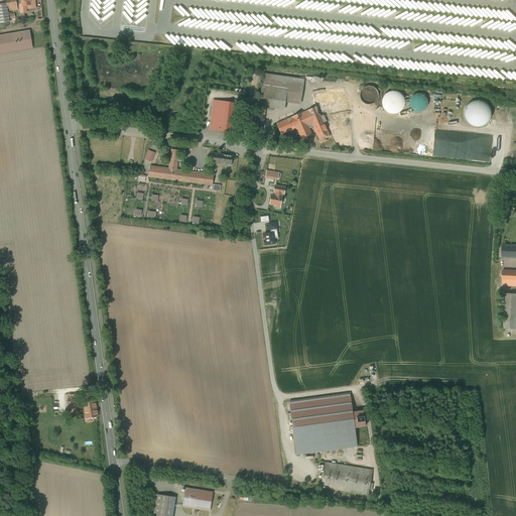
[(21,0),(22,5),(29,5),(30,8),(35,8),(34,0),(21,0)]
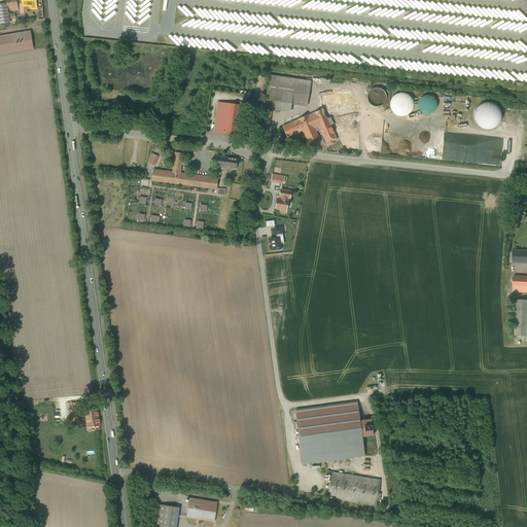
[(16,2),(6,3),(8,11),(19,10),(16,2)]
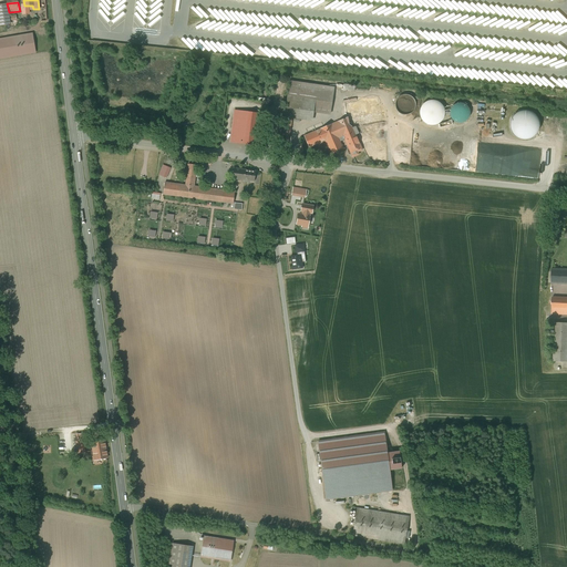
[(7,3),(0,4),(0,26),(10,24),(9,12),(7,3)]
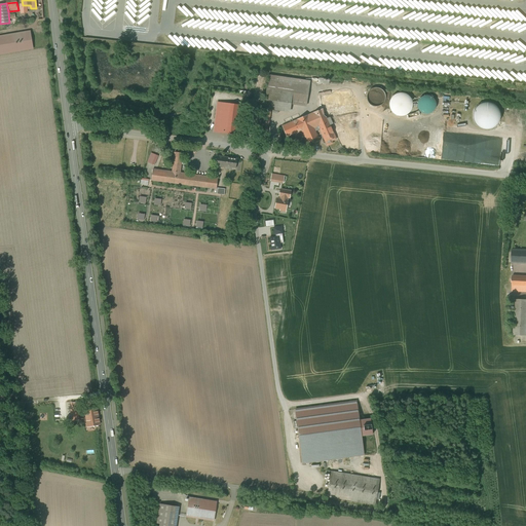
[(0,54),(37,50),(34,32),(0,36),(0,54)]
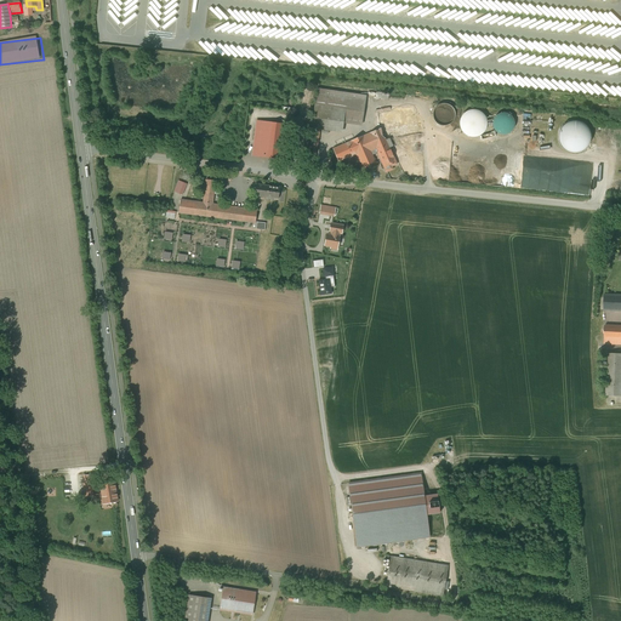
[(365,96),(317,89),(314,106),(363,113),(365,96)]
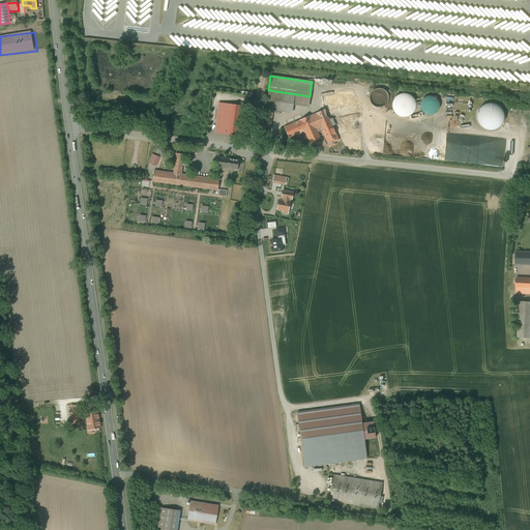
[(388,100),(388,98),(388,95),(387,94),(386,92),(385,91),(384,90),(382,89),(380,88),(378,88),(376,89),(375,89),(374,90),(372,91),(371,93),(370,94),(370,96),(370,98),(370,100),(371,101),(371,104),(373,105),(374,106),(376,107),(378,108),(379,108),(381,107),(383,107),(384,106),(386,105),(387,104),(387,101),(388,100)]
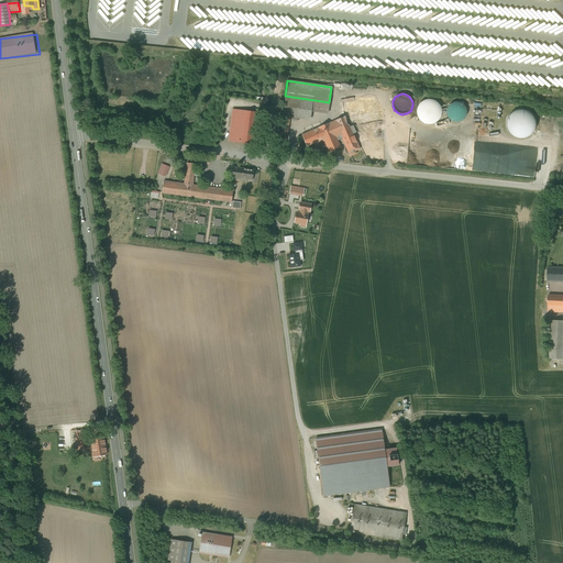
[(329,102),(285,96),(282,116),(290,118),(310,120),(311,112),(312,111),(328,113),(329,102)]
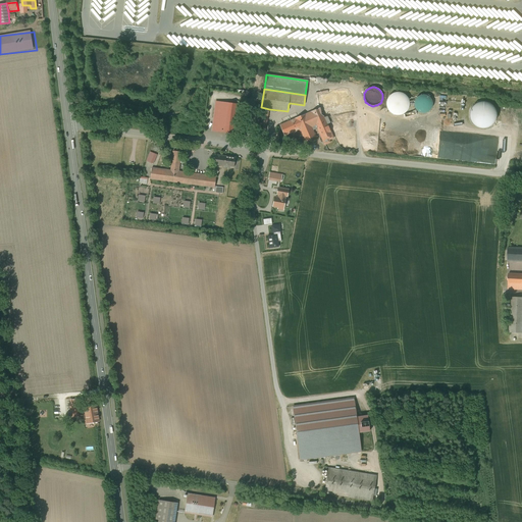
[(329,93),(317,95),(320,108),(321,110),(351,105),(348,89),(337,91),(329,93)]
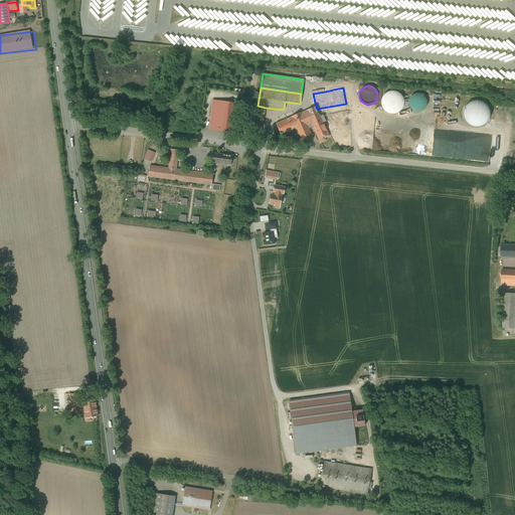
[(392,114),(396,113),(399,111),(402,108),(403,105),(403,101),(402,98),(400,95),(397,92),(393,91),(390,92),(386,93),(383,95),(382,99),(381,102),(381,106),(383,109),(385,112),(389,113),(392,114)]
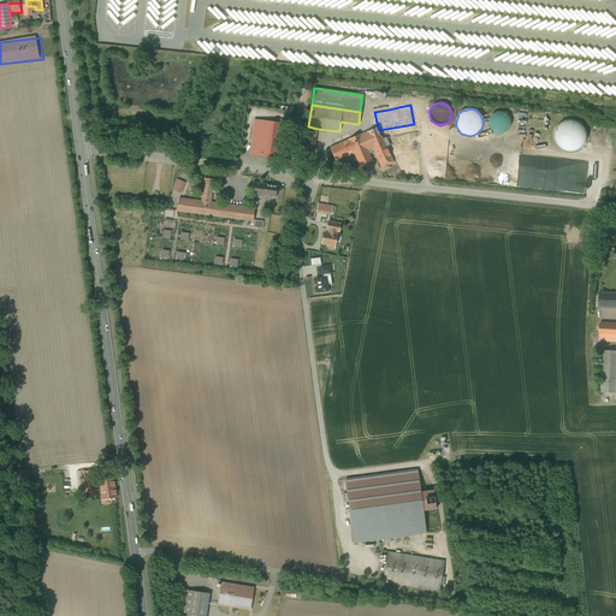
[(489,125),(490,128),(492,131),(495,132),(498,134),(502,134),(505,132),(508,130),(509,128),(510,124),(510,120),(509,117),(505,114),(503,112),(499,112),(496,113),(492,114),(490,118),(489,122),(489,125)]
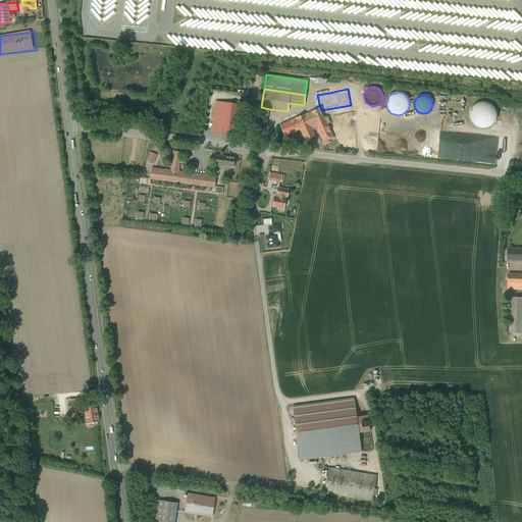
[(243,105),(216,102),(212,131),(240,135),(243,105)]
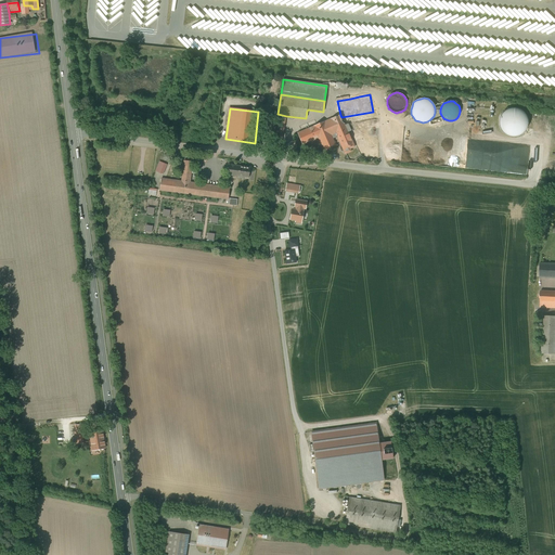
[(517,108),(512,108),(507,110),(504,112),(501,116),(500,120),(500,125),(501,129),(504,133),(507,136),(513,137),(517,136),(521,134),(525,131),(527,127),(528,123),(527,117),(525,114),(521,111),(517,108)]
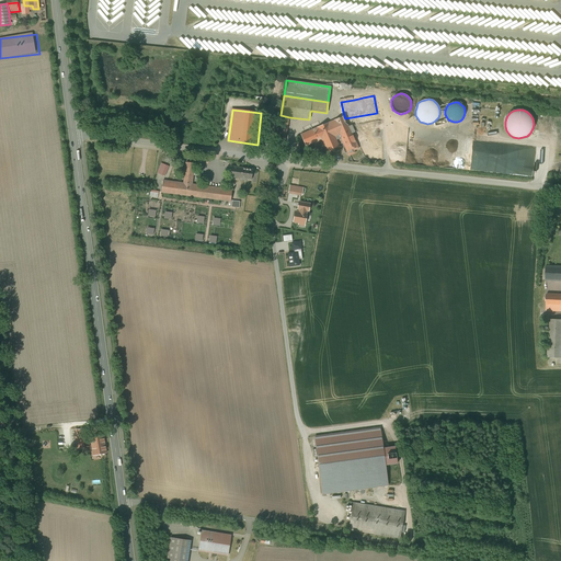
[(344,116),(300,135),(306,147),(322,139),(329,155),(341,149),(335,137),(338,136),(335,132),(348,125),(351,125),(355,124),(378,121),(377,113),(345,118),(344,116)]
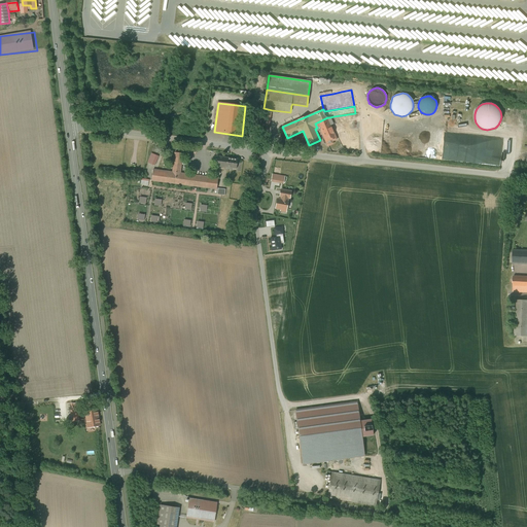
[(327,117),(315,124),(317,128),(318,131),(321,130),(326,142),(326,141),(330,139),(335,137),(336,138),(330,125),(332,124),(330,119),(329,117),(327,117)]
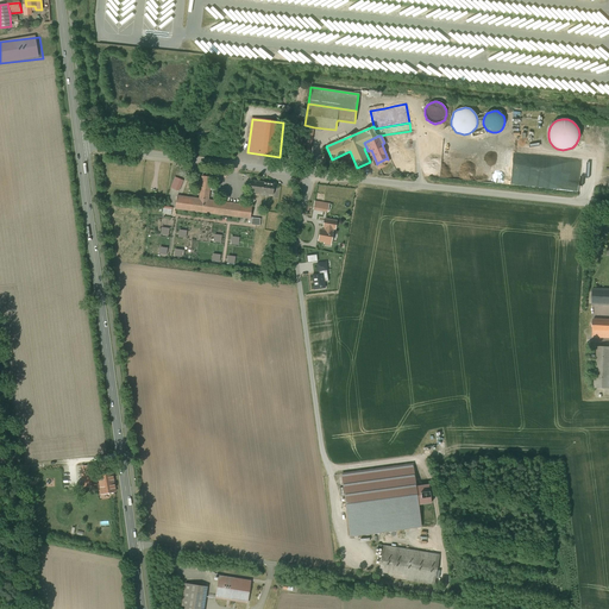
[(252,206),(208,200),(211,177),(202,176),(200,199),(177,196),(175,208),(250,218),(252,206)]
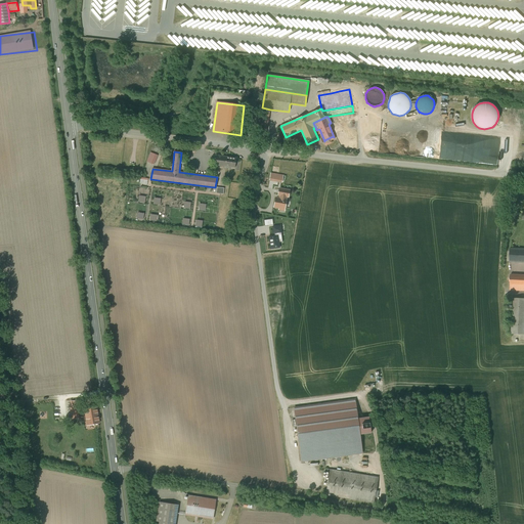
[(148,163),(154,165),(158,156),(155,155),(153,154),(148,163)]
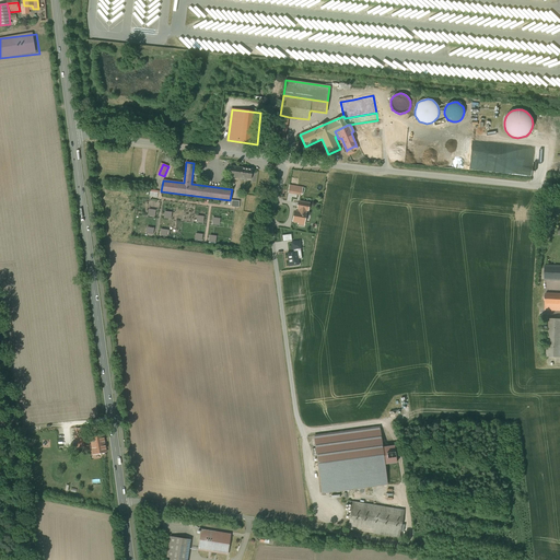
[(253,168),(231,166),(230,176),(251,179),(253,168)]
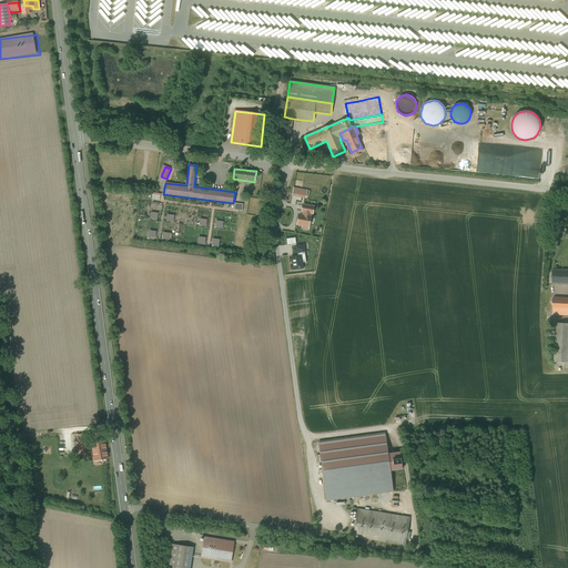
[(300,214),(297,224),(303,225),(303,227),(308,229),(310,216),(310,213),(304,212),(303,215),(300,214)]
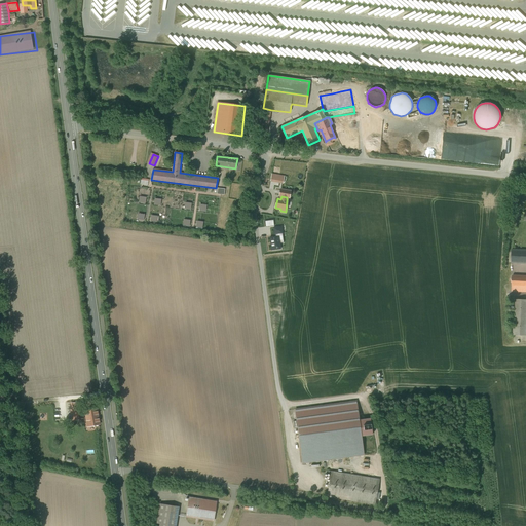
[(282,226),(273,227),(274,234),(275,234),(275,236),(270,237),(271,250),(280,249),(279,236),(283,236),(283,233),(282,226)]
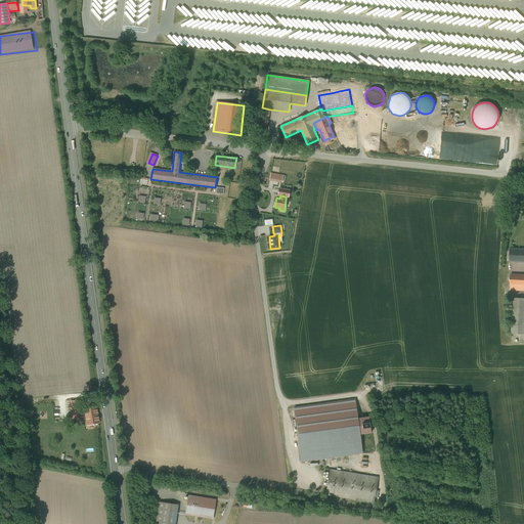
[(523,249),(510,249),(510,261),(523,262),(523,249)]
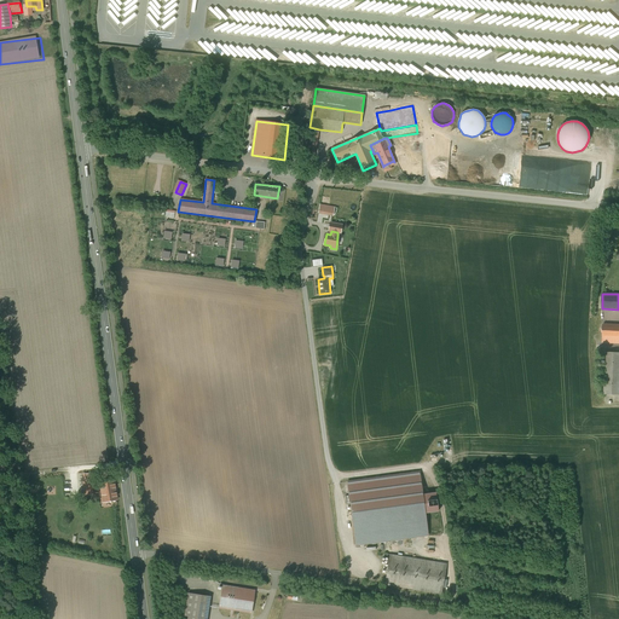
[(618,324),(603,324),(602,342),(618,343),(618,324)]
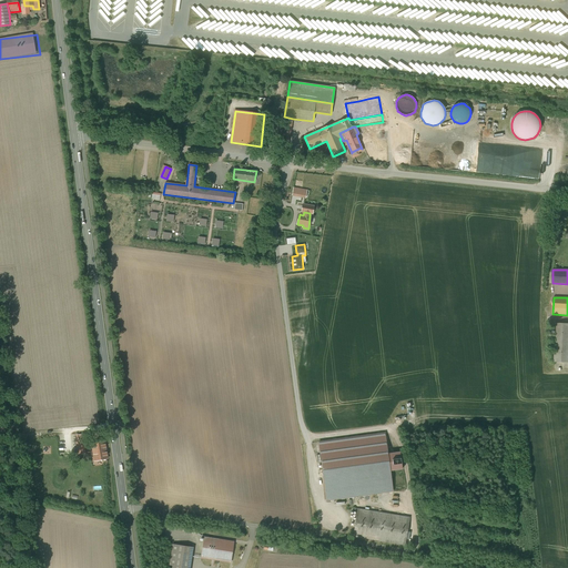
[(567,323),(556,323),(556,324),(554,324),(553,334),(556,334),(555,362),(567,362),(567,323)]
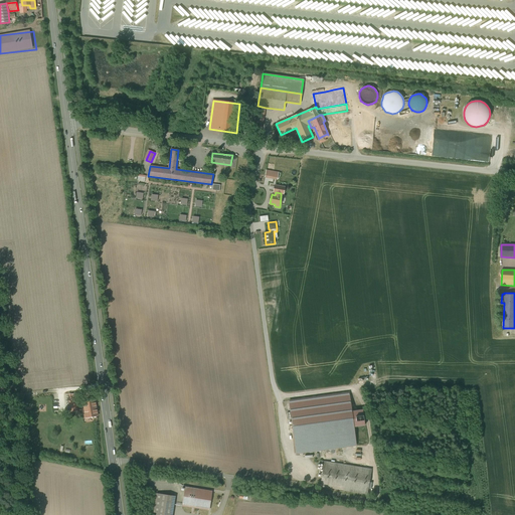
[(356,445),(354,426),(365,425),(363,409),(352,411),(349,393),(289,401),(296,453),(356,445)]
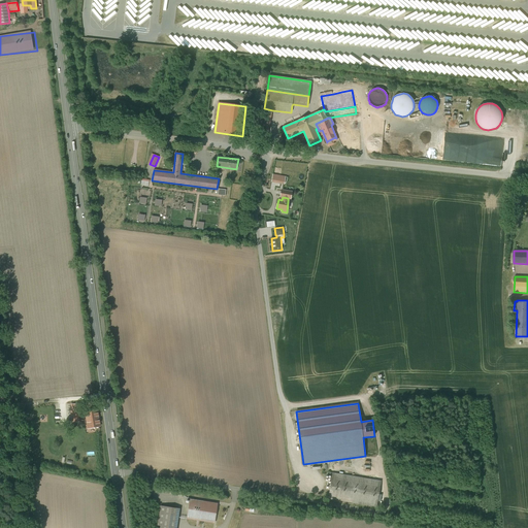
[(97,410),(85,413),(88,428),(100,426),(97,410)]
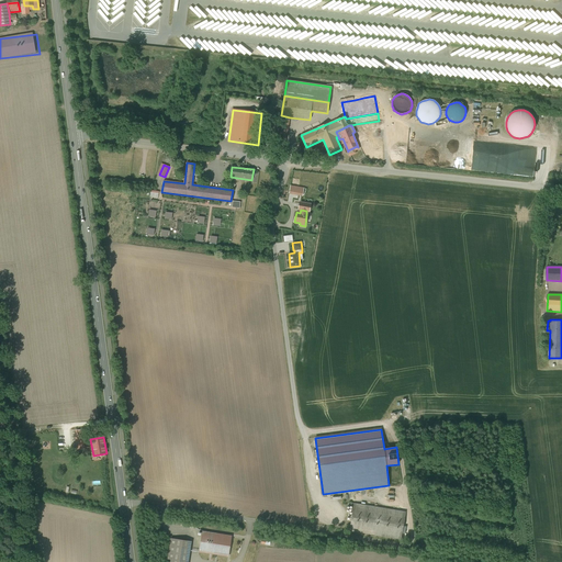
[(405,512),(349,503),(348,506),(353,506),(350,530),(401,539),(405,512)]
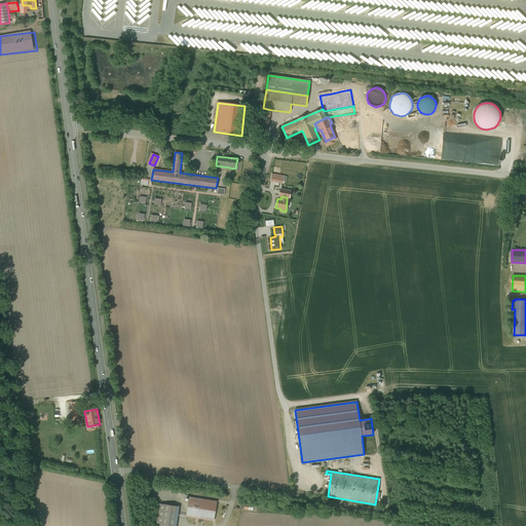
[(216,502),(189,497),(186,516),(214,520),(216,502)]
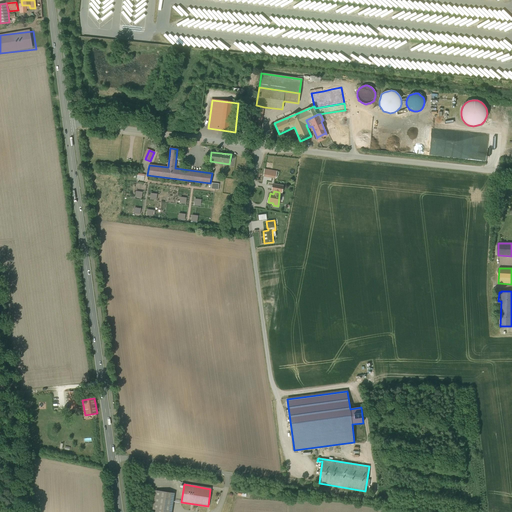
[(170,511),(174,493),(159,491),(155,511),(170,511)]
